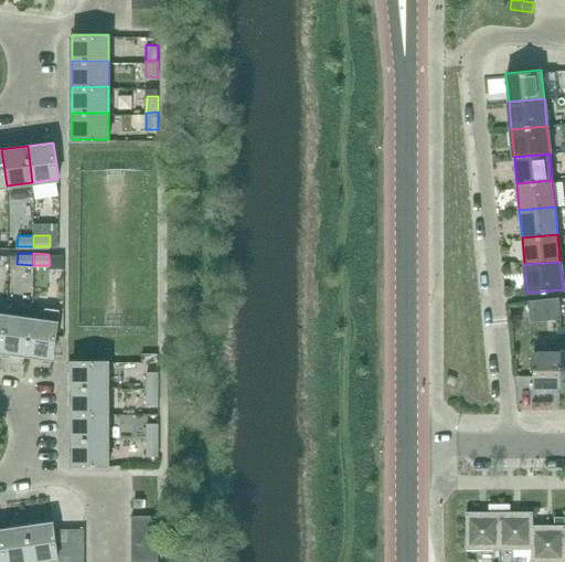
[(530,310),(544,309),(543,298),(529,299),(530,310)]
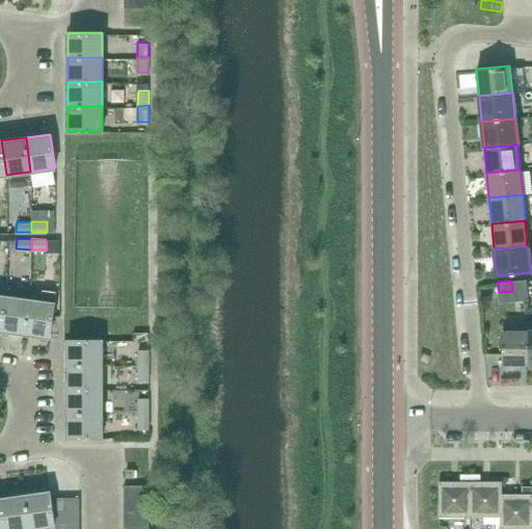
[(494,292),(493,283),(493,282),(478,284),(479,293),(494,292)]
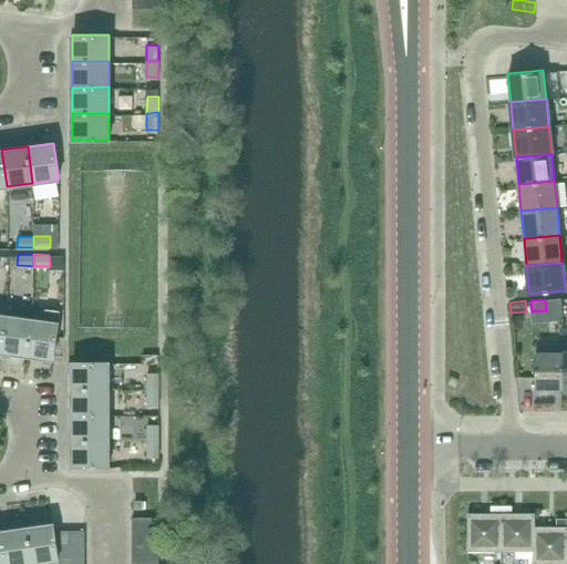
[(27,356),(32,319),(7,316),(1,351),(27,356)]
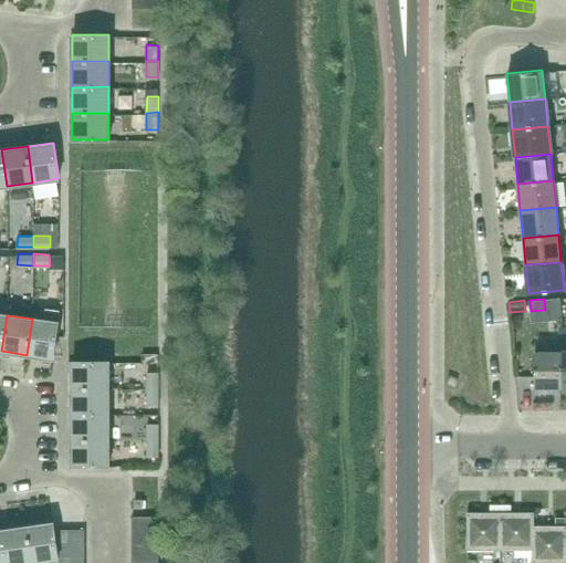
[(53,358),(59,322),(32,319),(27,355),(53,358)]
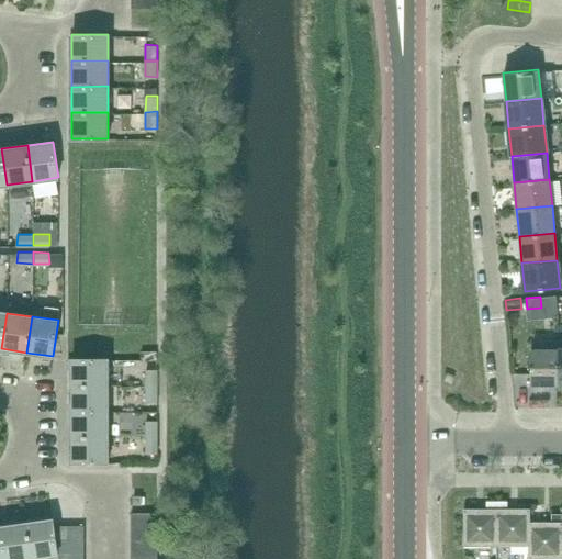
[(559,384),(559,349),(530,349),(530,384),(559,384)]
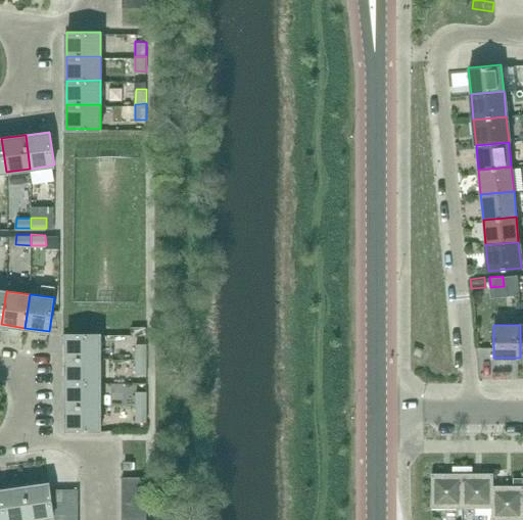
[(66,359),(100,359),(100,333),(66,333),(66,359)]
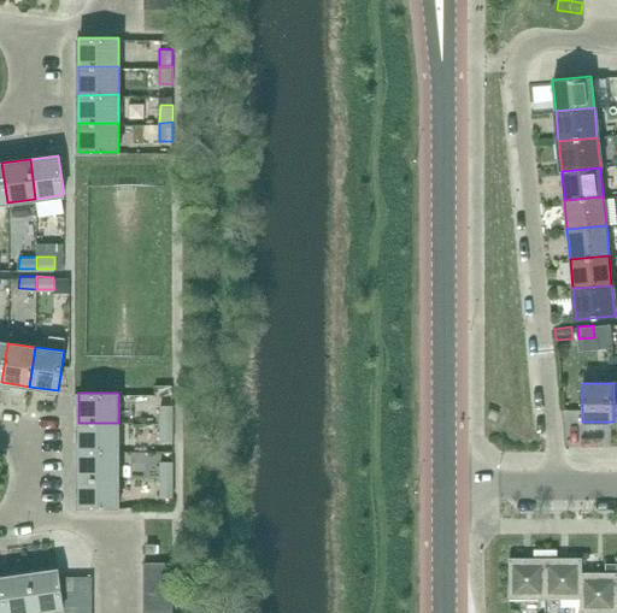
[(160,423),(172,423),(172,404),(160,404),(160,423)]
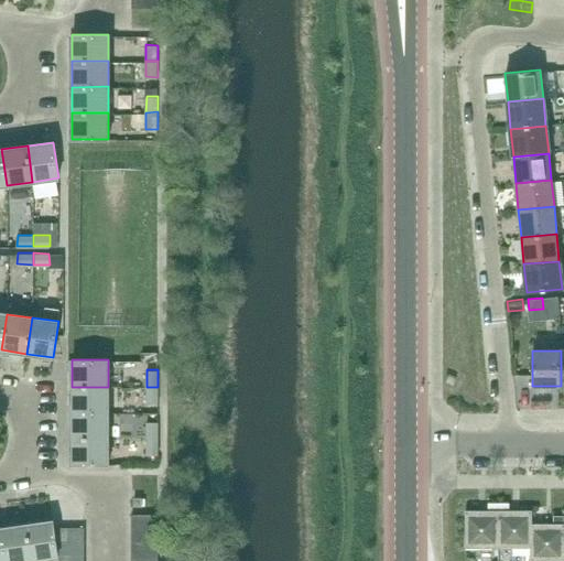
[(108,412),(108,387),(72,387),(72,412),(108,412)]
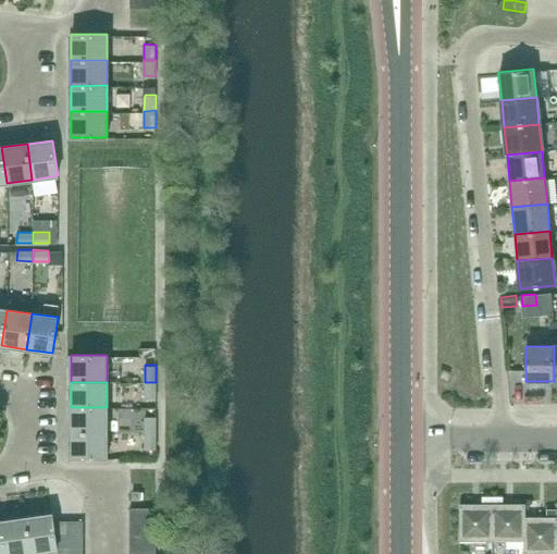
[(156,397),(156,382),(145,382),(145,397),(156,397)]
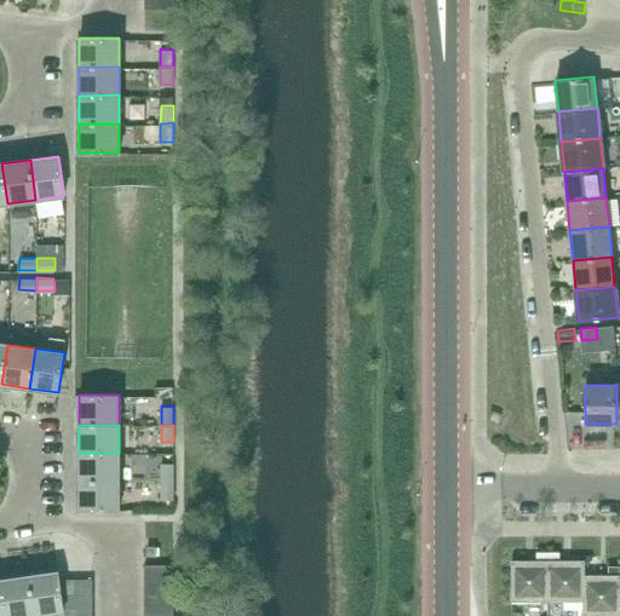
[(119,481),(119,453),(79,453),(79,481),(119,481)]
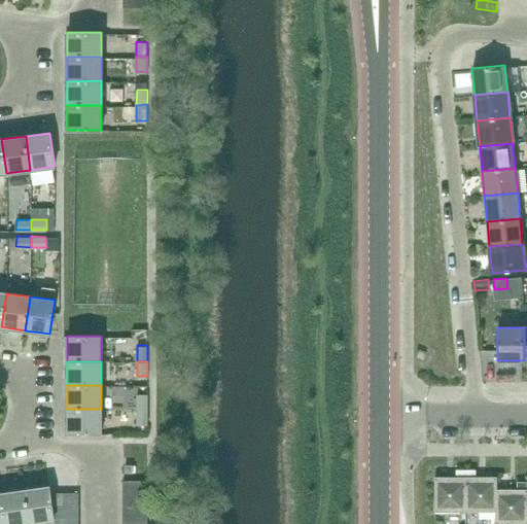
[(137,410),(147,410),(147,393),(137,393),(137,410)]
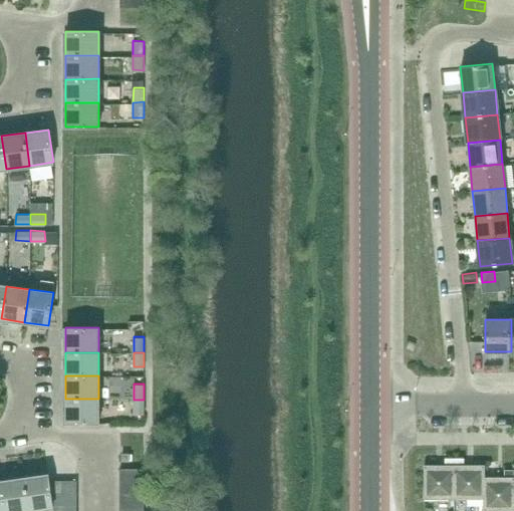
[(99,423),(98,399),(65,399),(65,423),(99,423)]
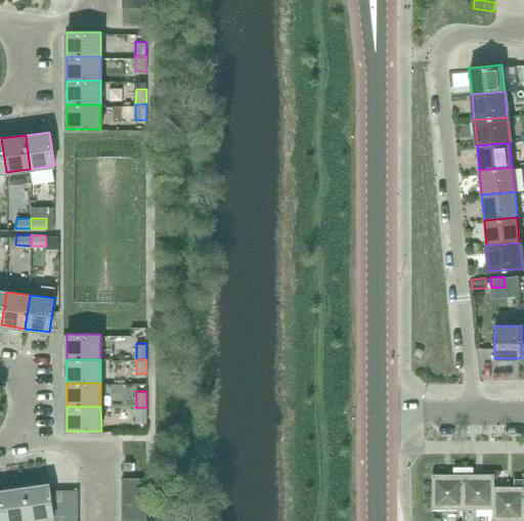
[(146,421),(146,407),(136,407),(136,421),(146,421)]
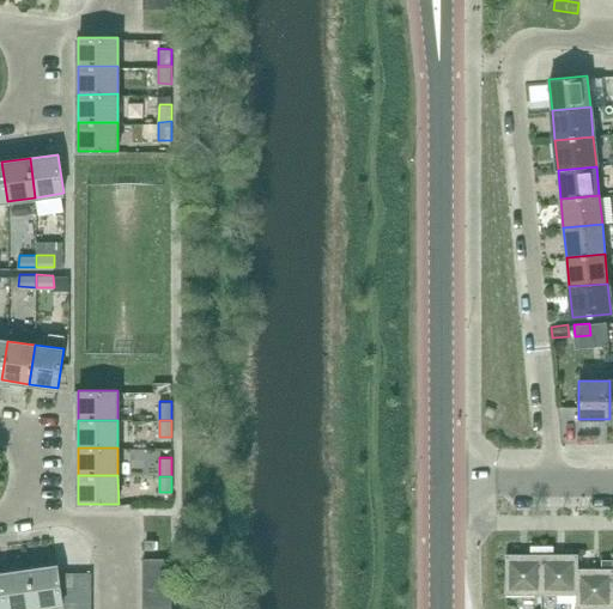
[(542,594),(542,544),(530,544),(530,553),(505,553),(505,594),(542,594)]
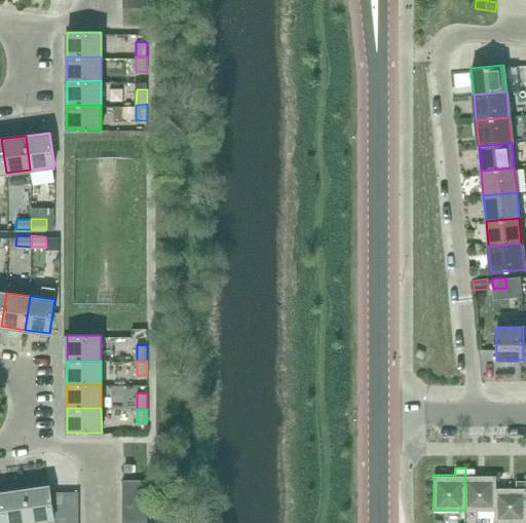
[(475,475),(475,468),(465,468),(465,510),(495,510),(496,510),(496,487),(496,475),(475,475)]
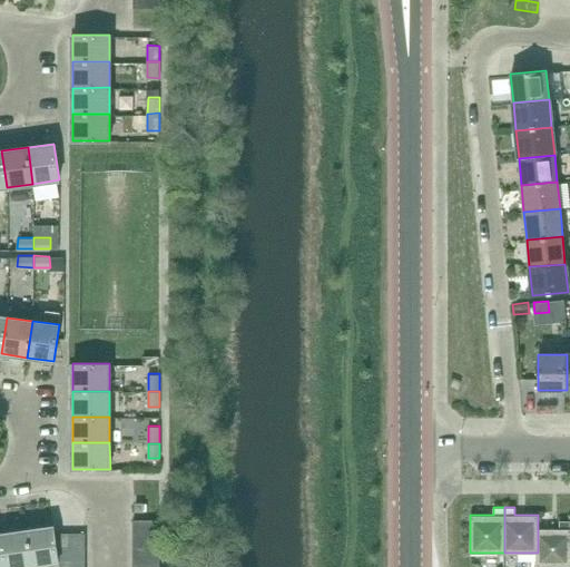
[(159,533),(159,519),(133,519),(133,533),(159,533)]
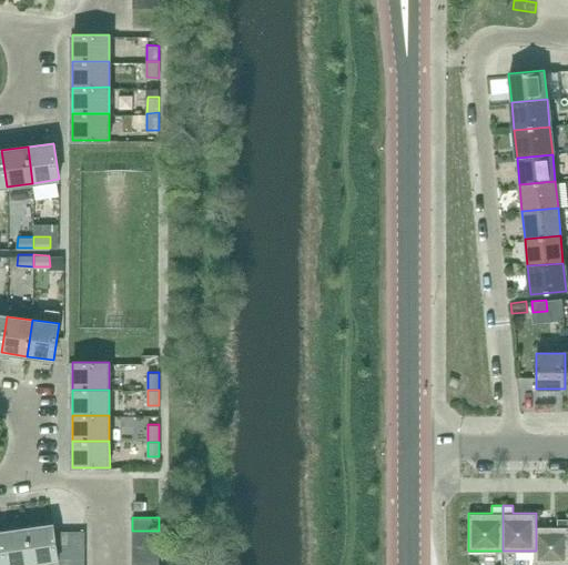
[(567,564),(567,526),(567,518),(557,518),(557,526),(536,526),(536,551),(535,551),(535,564),(567,564)]
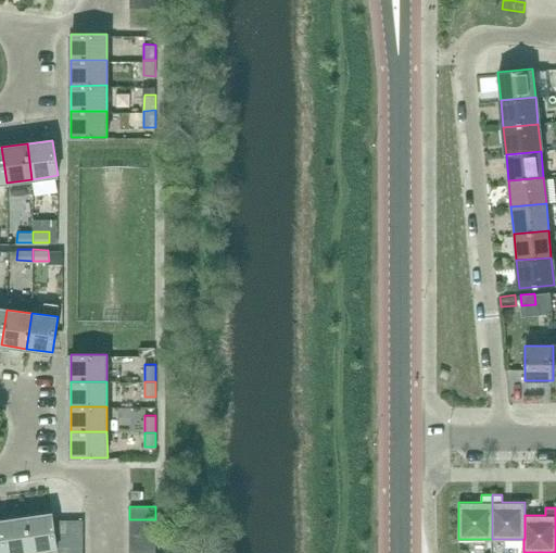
[(57,549),(57,544),(54,531),(53,519),(52,513),(27,516),(32,552),(57,549)]
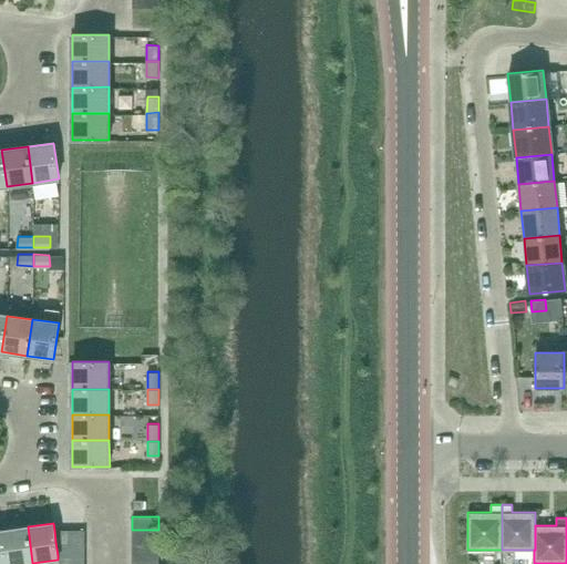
[(6,563),(30,563),(32,563),(28,526),(1,531),(6,563)]
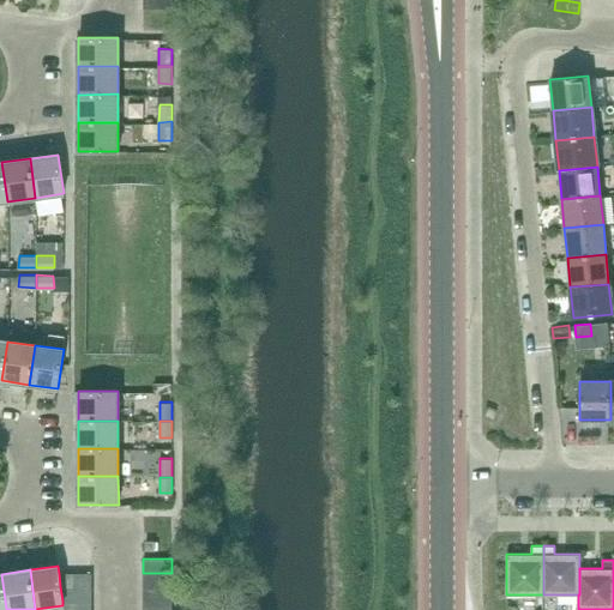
[(91,573),(59,573),(60,586),(91,587),(91,573)]
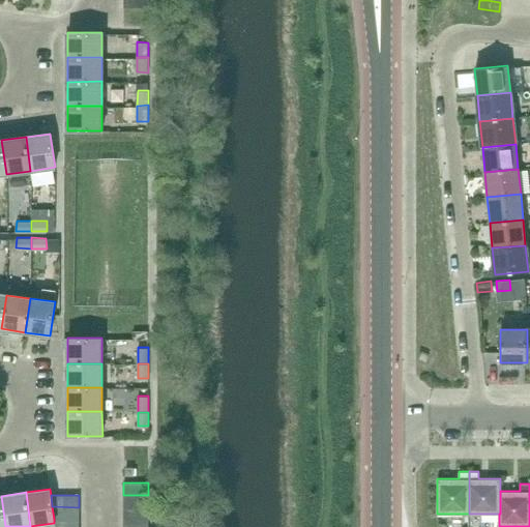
[(148,507),(148,495),(123,495),(123,507),(148,507)]
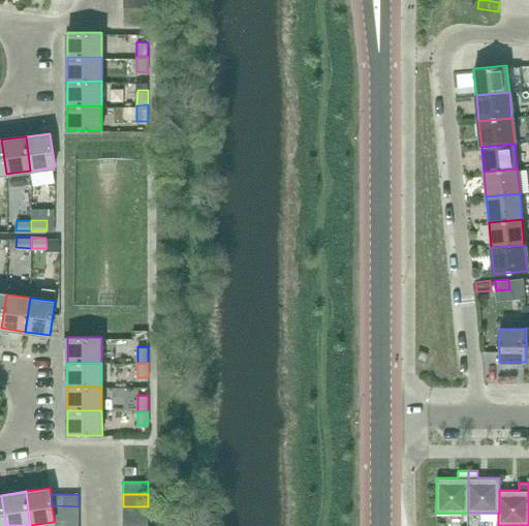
[(79,518),(79,506),(52,505),(54,518),(79,518)]
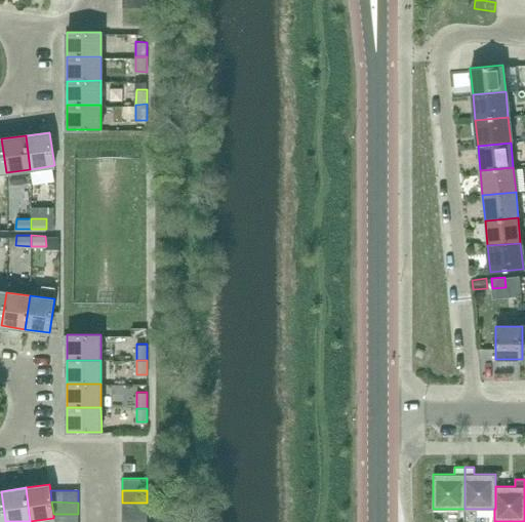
[(147,514),(147,503),(122,503),(122,514),(147,514)]
